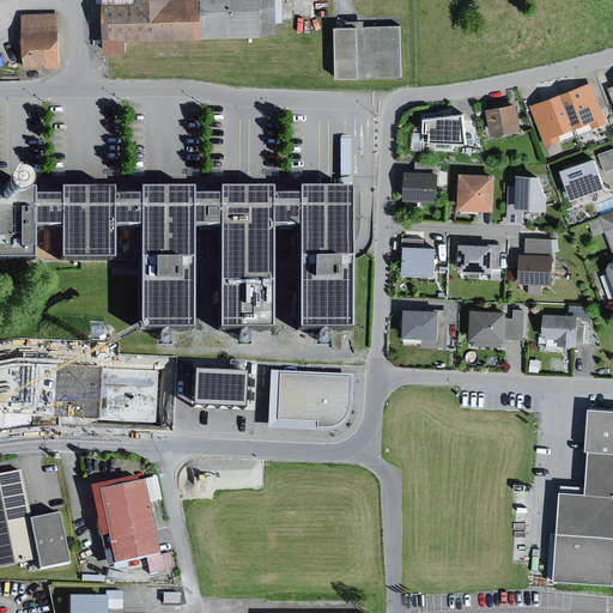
[(105,0),(108,53),(128,52),(127,40),(263,37),(263,35),(262,0),(105,0)]
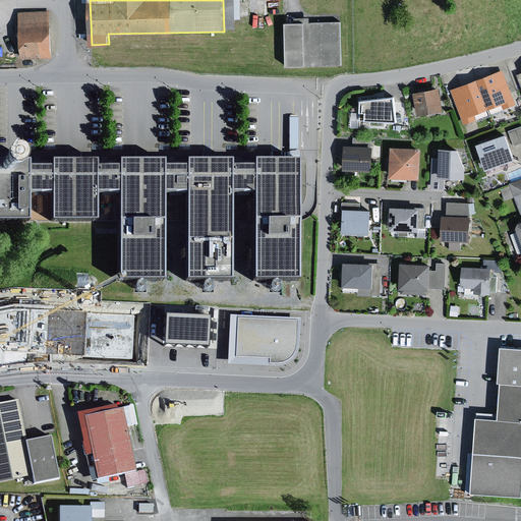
[(223,0),(224,30),(235,30),(235,19),(234,0),(223,0)]
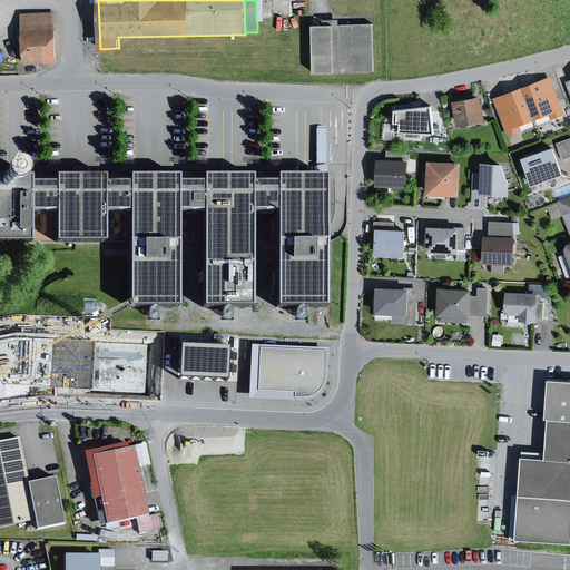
[(56,13),(21,13),(22,65),(57,64),(56,13)]
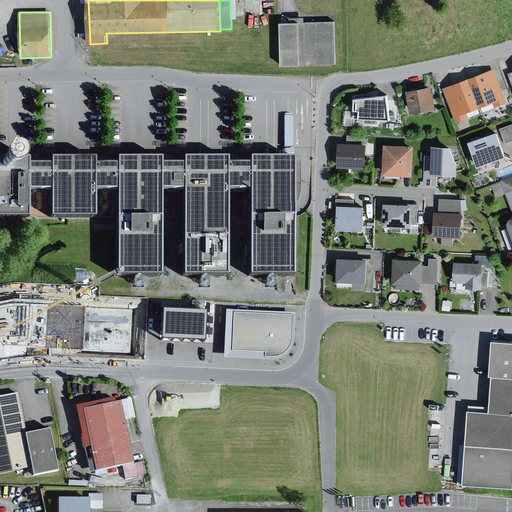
[(290,23),(282,24),(283,66),(337,65),(336,22),(305,23),(290,23)]
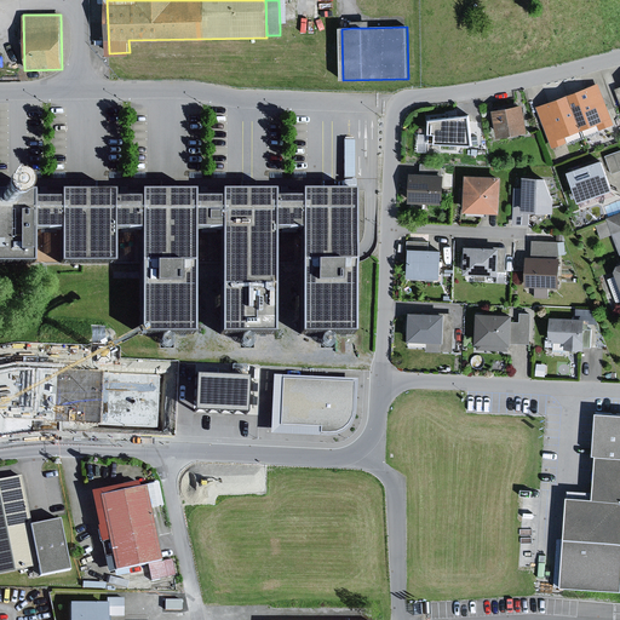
[(601,85),(570,96),(583,131),(600,125),(602,131),(615,126),(601,85)]
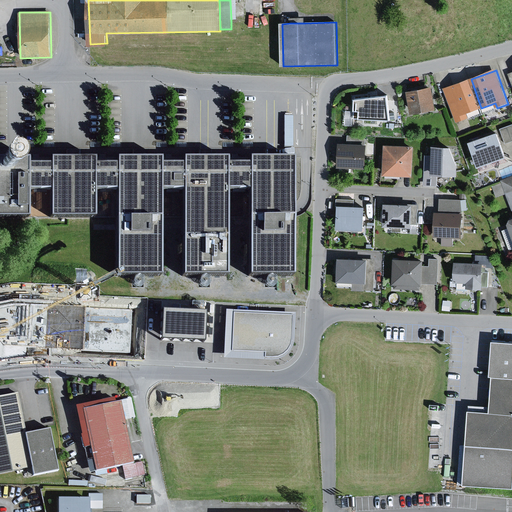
[(471,79),(444,88),(457,123),(469,119),(467,114),(481,108),(471,79)]
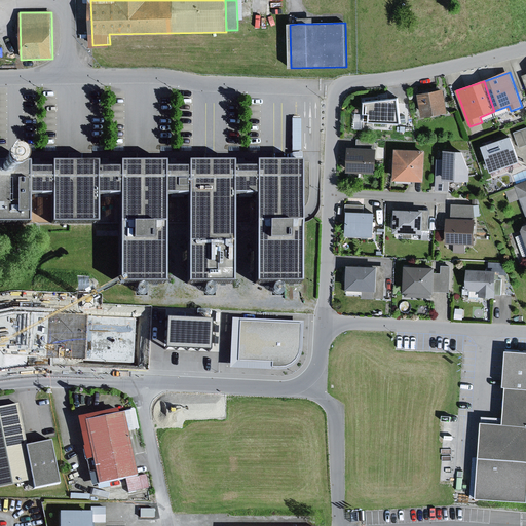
[(444,89),(418,95),(423,118),(449,113),(444,89)]
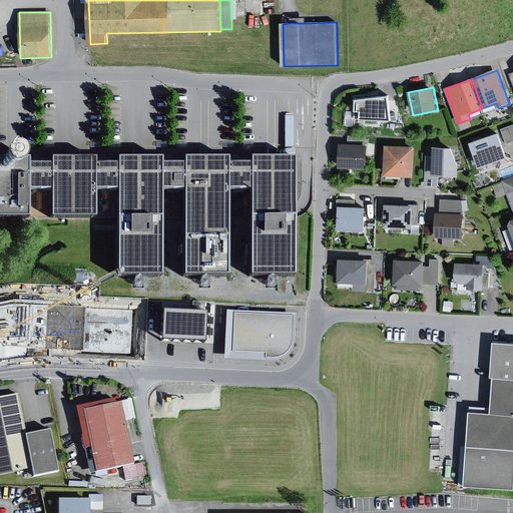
[(390,96),(357,100),(356,119),(394,121),(390,96)]
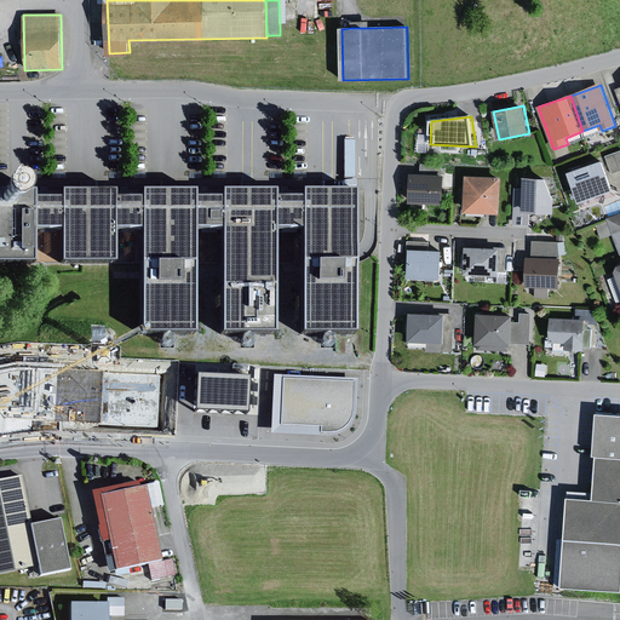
[(355,141),(344,141),(344,178),(355,178),(355,141)]
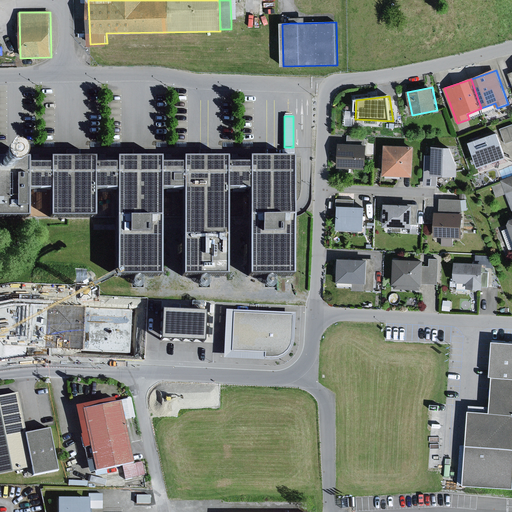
[(511,125),(501,129),(506,144),(511,142),(511,125)]
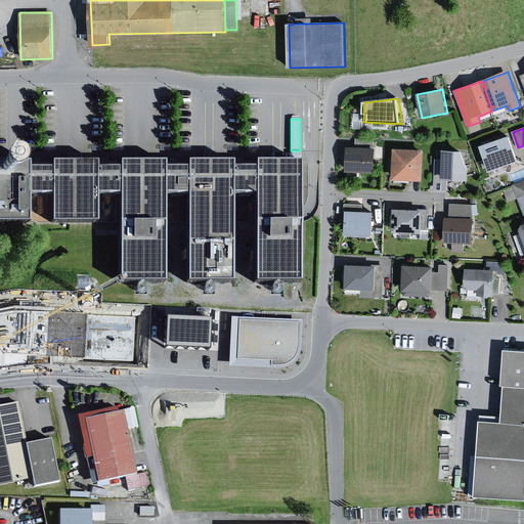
[(511,136),(481,147),(490,172),(520,162),(511,136)]
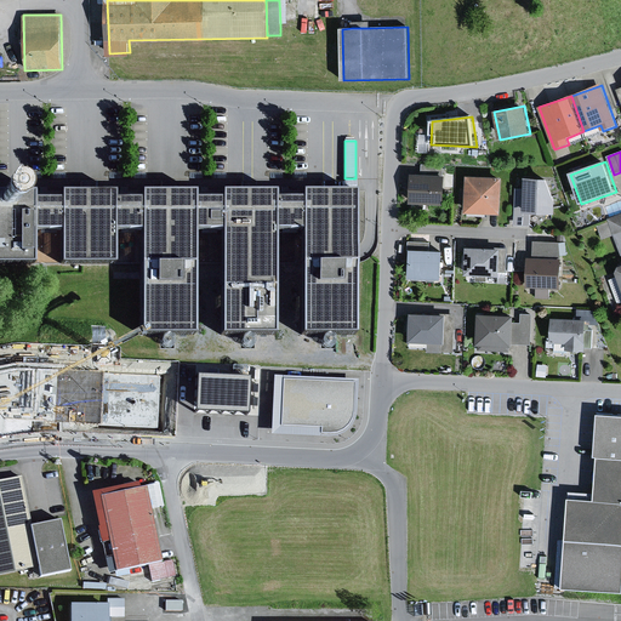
[(423,165),(422,176),(444,177),(444,166),(423,165)]
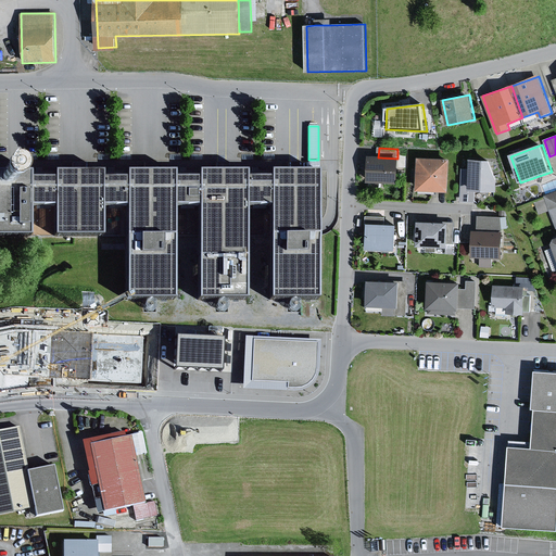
[(378,158),(369,156),(368,182),(399,185),(401,159),(397,159),(378,158)]
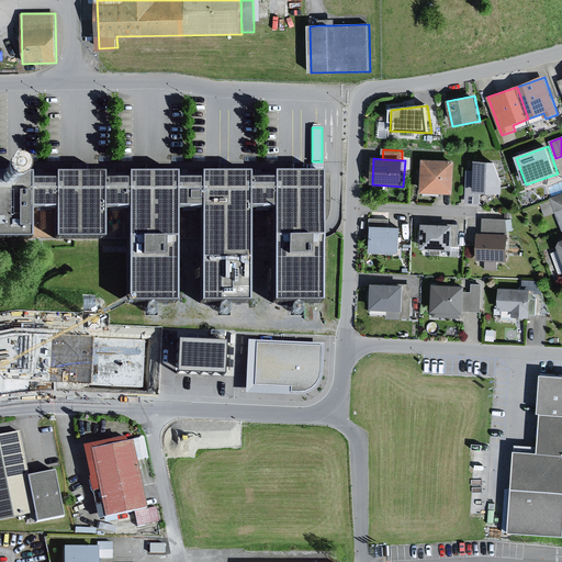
[(456,163),(424,160),(423,193),(454,194),(456,163)]
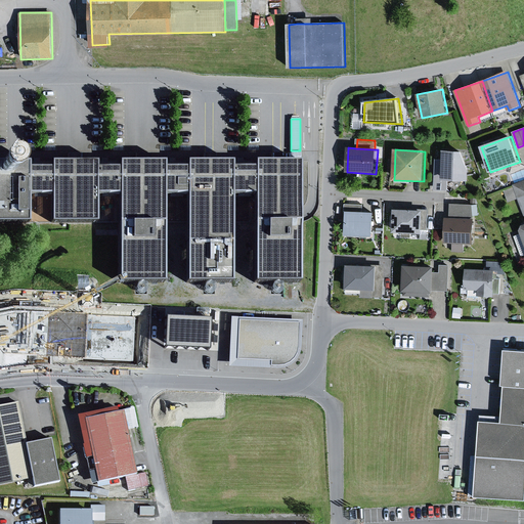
[(443,160),(442,180),(448,180),(470,182),(470,169),(465,151),(444,150),(443,160)]
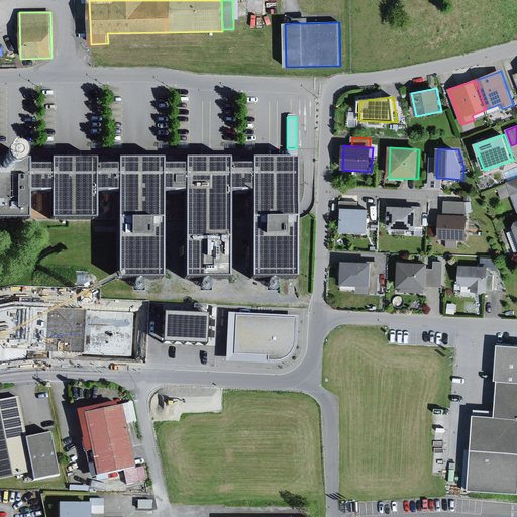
[(436,178),(437,158),(429,157),(428,188),(441,189),(442,178),(436,178)]
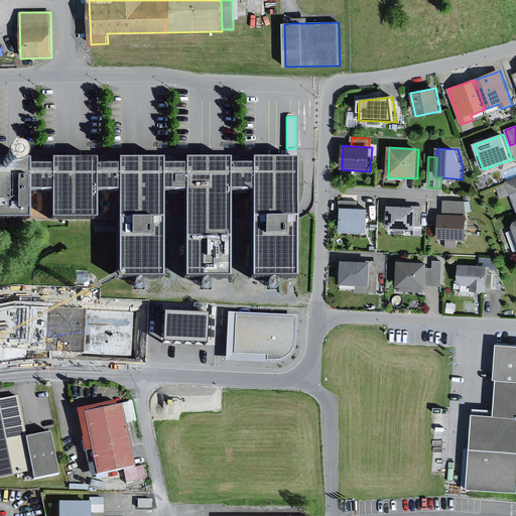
[(29,161),(0,161),(0,218),(121,217),(122,277),(164,277),(163,217),(188,217),(188,279),(233,278),(233,220),(253,220),(253,280),(300,280),(299,159),(253,159),(253,165),(233,165),(233,160),(186,160),(186,166),(164,166),(164,161),(120,161),(120,166),(97,167),(97,161),(53,161),(53,168),(29,168),(29,161)]
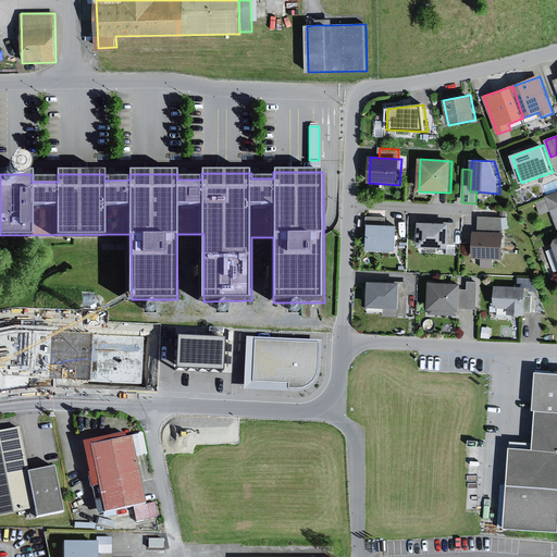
[(556,193),(545,197),(546,199),(551,211),(556,227),(556,193)]
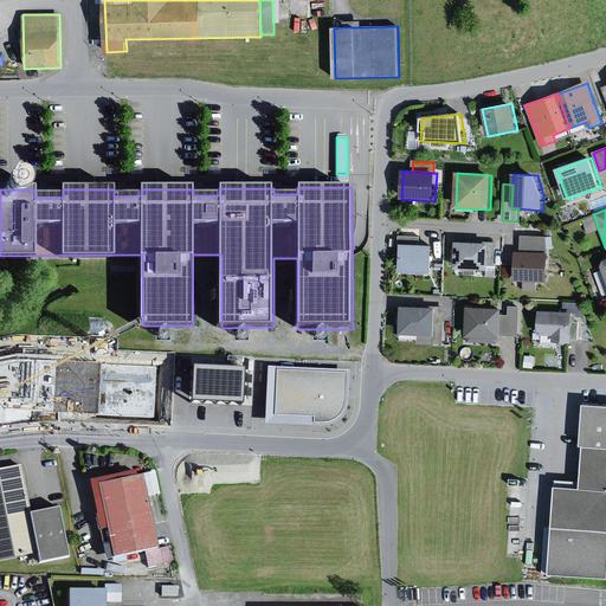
[(599,230),(594,217),(582,221),(587,234),(599,230)]
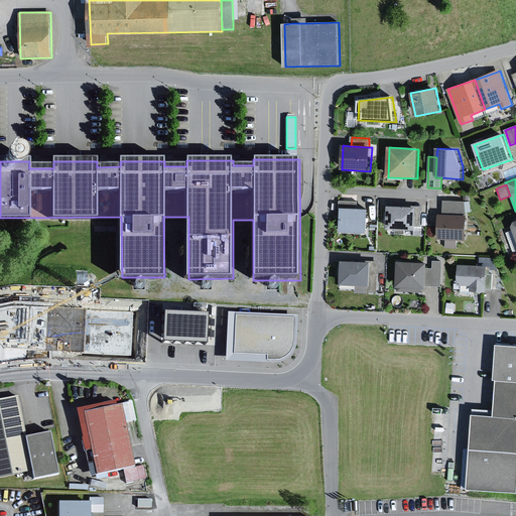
[(343,209),(358,210),(358,202),(339,201),(339,209),(343,209)]
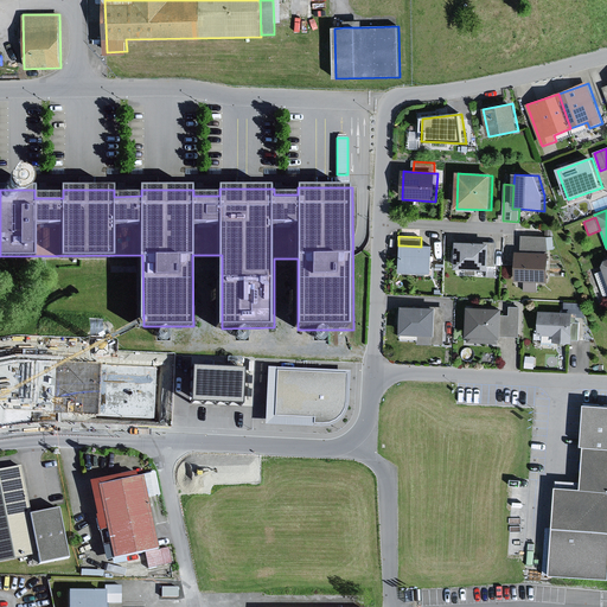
[(548,237),(522,237),(522,250),(549,251),(556,250),(554,236),(548,237)]
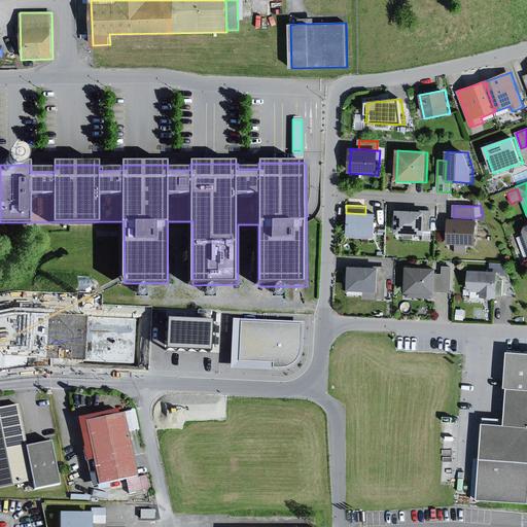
[(426,213),(397,211),(396,235),(425,236),(425,232),(426,213)]
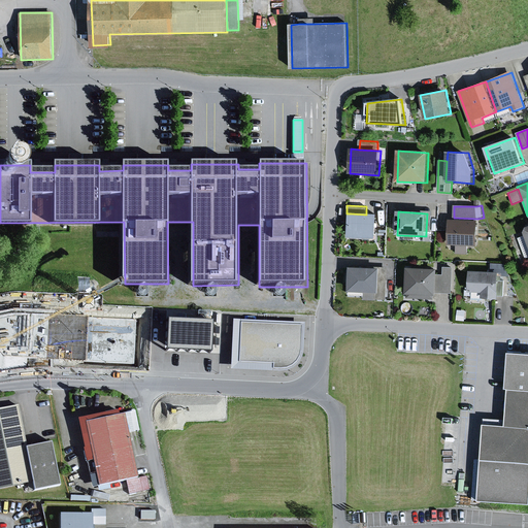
[(366,215),(351,213),(350,237),(375,238),(376,216),(366,215)]
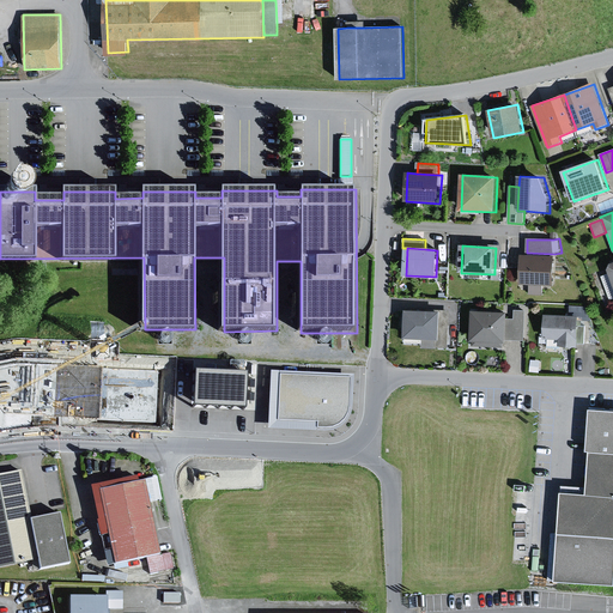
[(557,259),(523,258),(522,285),(529,285),(544,285),(557,286),(557,259)]
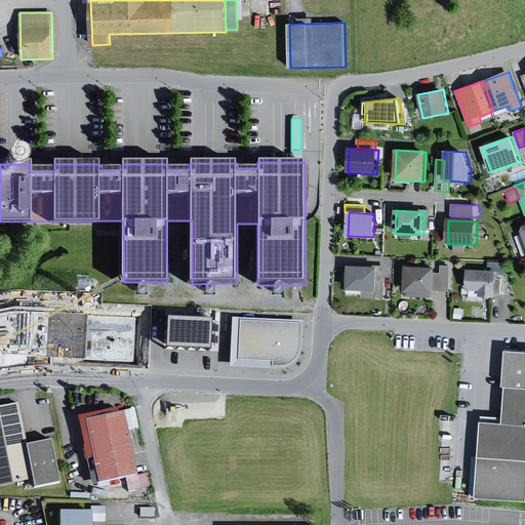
[(466,244),(453,244),(453,252),(466,252),(466,244)]
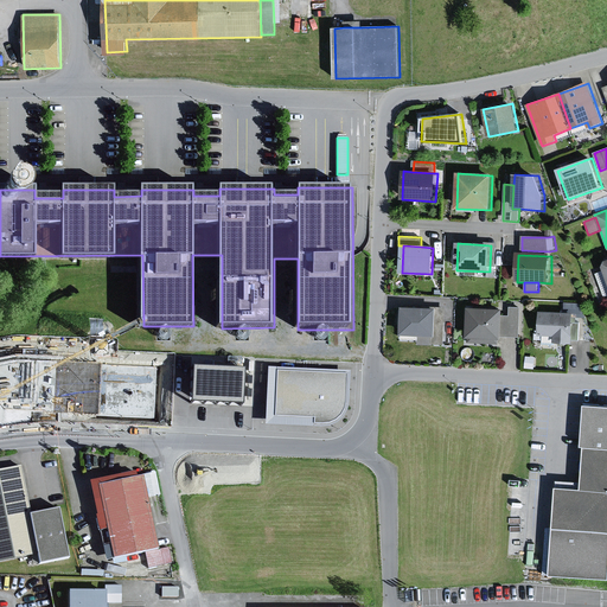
[(564,304),(564,314),(573,314),(573,318),(587,318),(580,304),(564,304)]
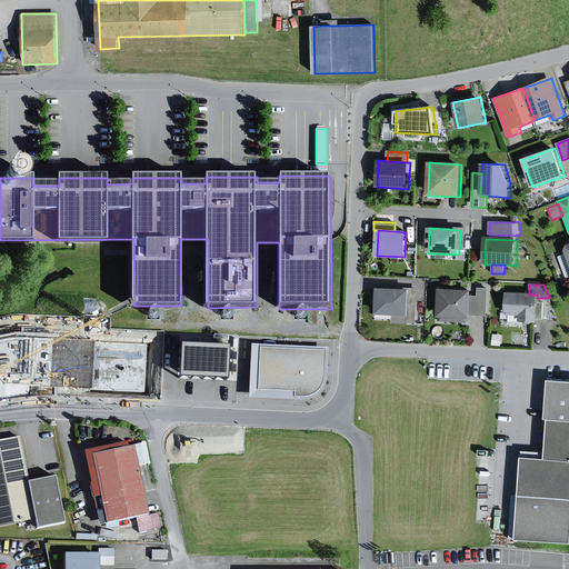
[(409,290),(378,288),(376,319),(393,320),(393,315),(408,316),(409,290)]
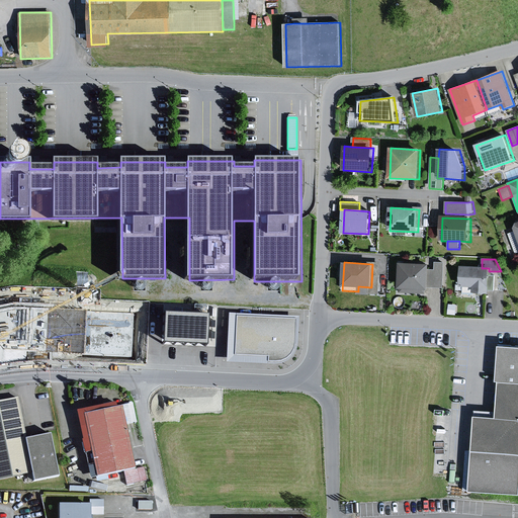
[(372,262),(372,264),(371,287),(370,293),(379,293),(380,262),(372,262)]
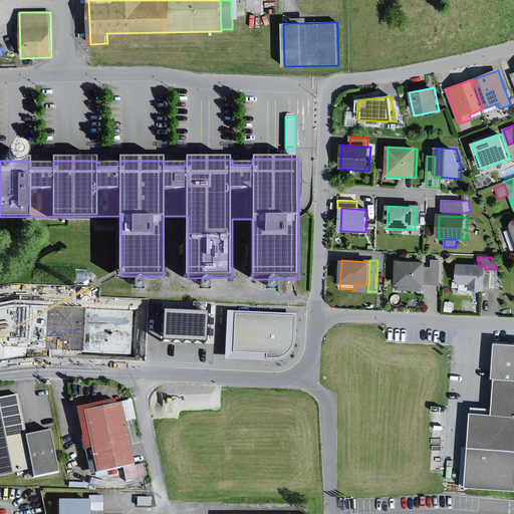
[(426,262),(398,261),(397,291),(423,292),(423,287),(426,287),(426,285),(426,267),(426,262)]
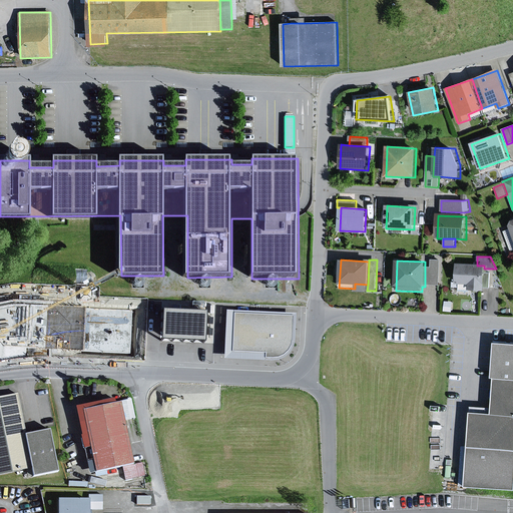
[(477,266),(457,265),(457,284),(470,284),(469,290),(483,291),(483,288),(484,273),(484,269),(484,266),(477,266)]
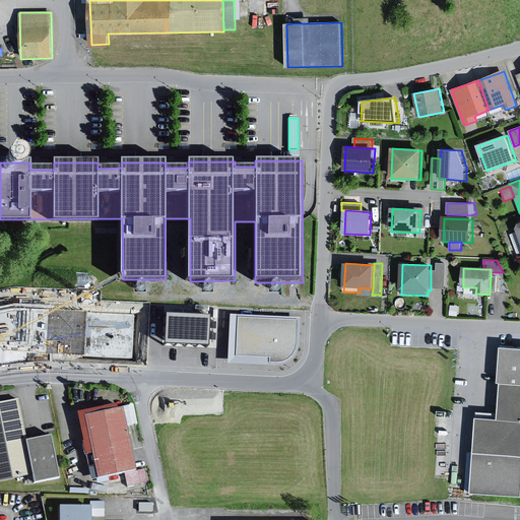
[(446,271),(437,270),(431,270),(431,288),(445,289),(446,271)]
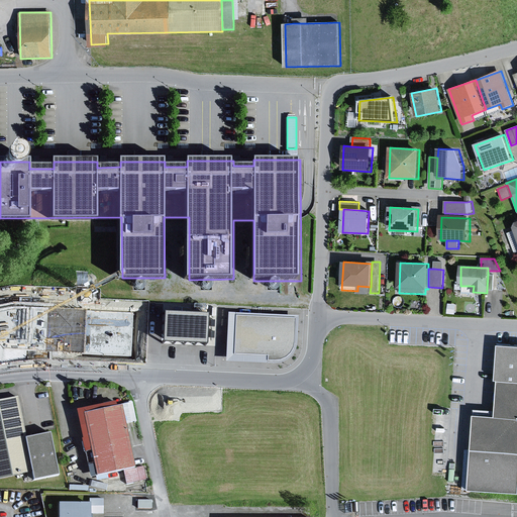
[(210,301),(164,301),(164,311),(210,311),(210,301)]
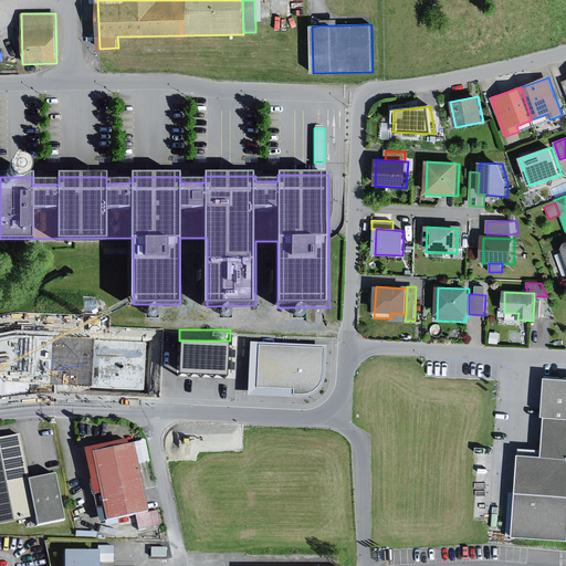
[(228,342),(180,341),(180,373),(228,374),(228,342)]
